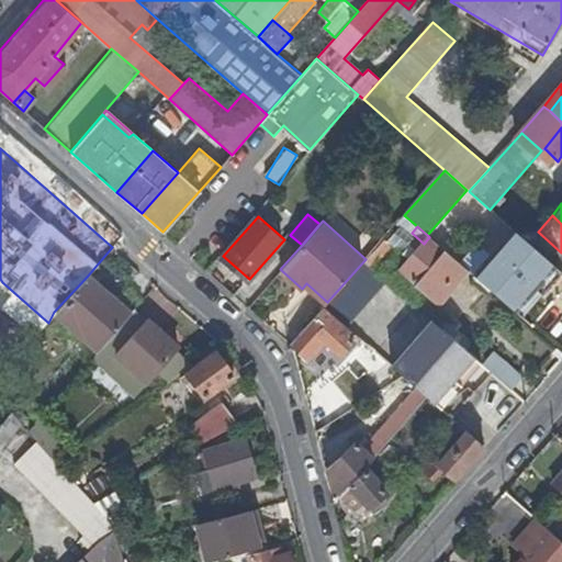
[(513,229),(498,246),(531,276),(526,281),(536,290),(557,268),(555,267),(528,243),(513,229)]
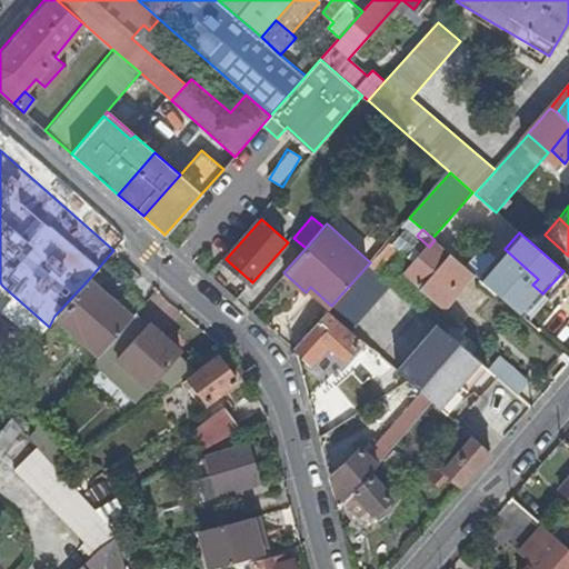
[(568,256),(545,235),(535,246),(562,270),(568,261),(568,256)]
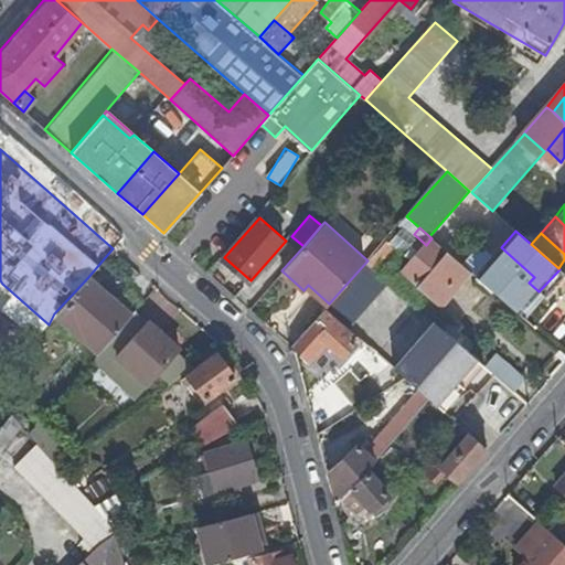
[(387,237),(368,260),(377,269),(397,247),(387,237)]
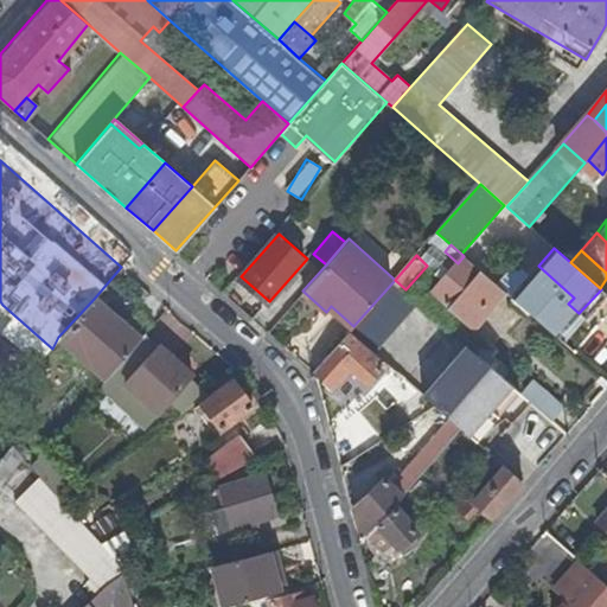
[(481,274),(462,257),(458,263),(449,273),(468,289),(481,274)]
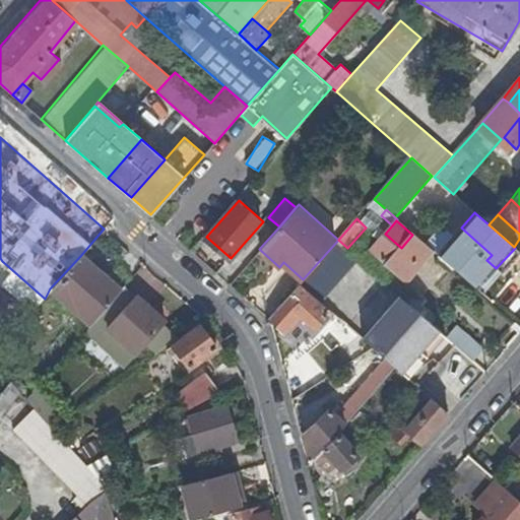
[(461,228),(437,255),(477,290),(497,268),(496,268),(486,260),(492,255),(461,228)]
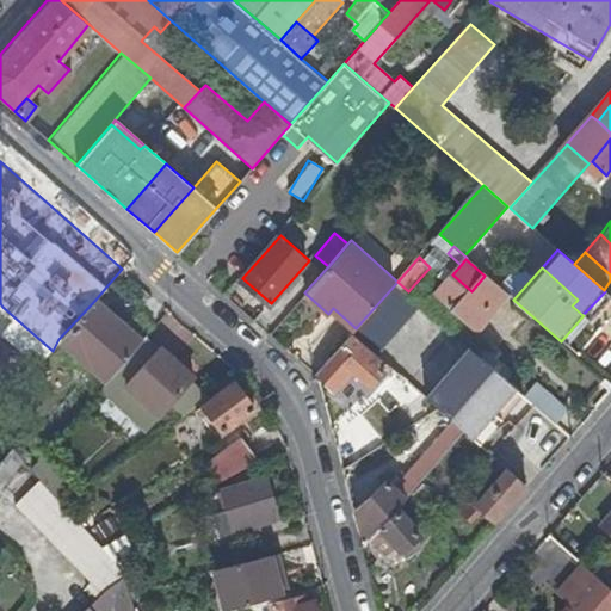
[(471,291),(452,275),(449,278),(444,275),(433,287),(457,307),(471,291)]
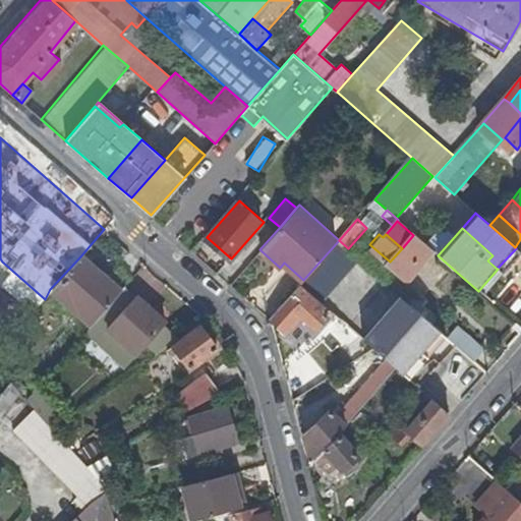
[(414,234),(413,235),(402,248),(390,262),(388,264),(409,282),(435,252),(414,234)]
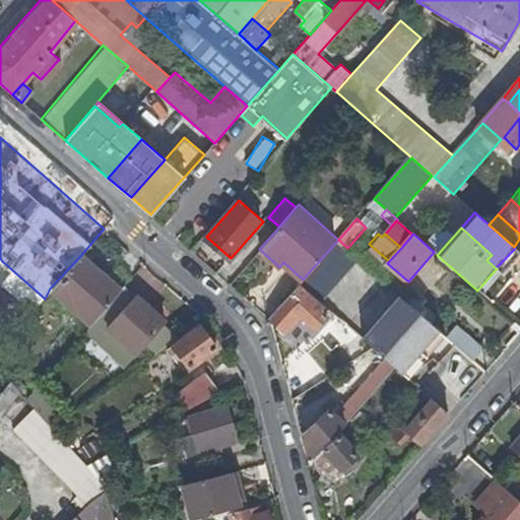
[(347,248),(338,240),(303,279),(301,281),(324,302),(361,259),(347,248)]
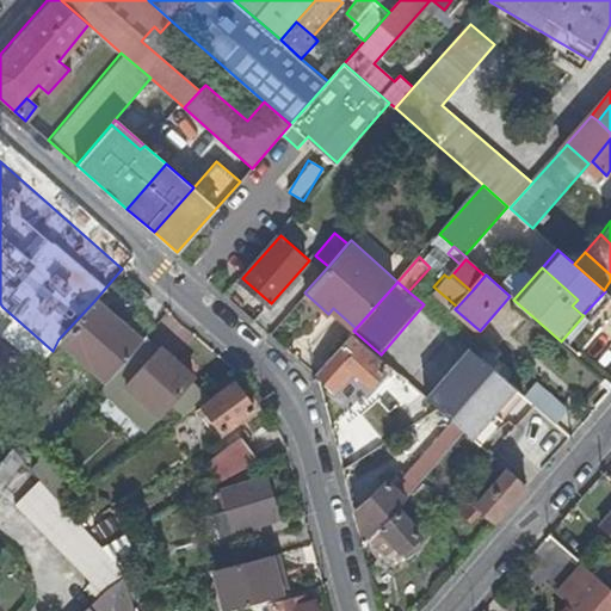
[(141,343),(94,301),(71,326),(59,339),(105,381),(141,343)]
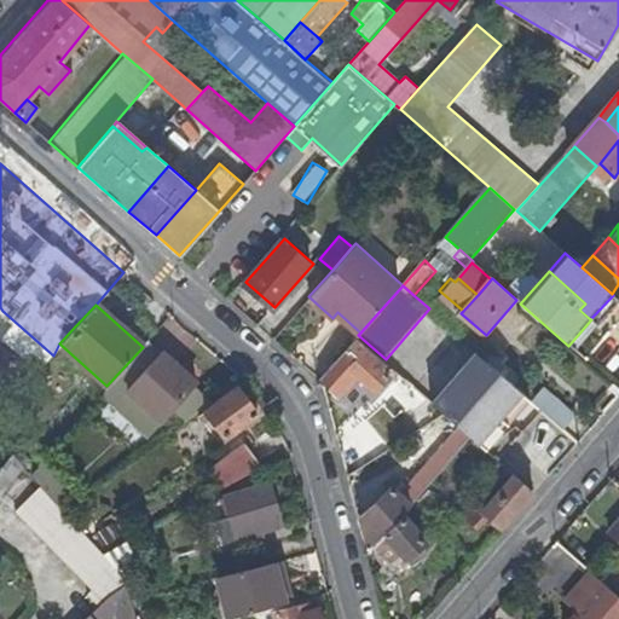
[(358,335),(320,379),(328,385),(340,397),(359,375),(374,388),(385,376),(405,393),(414,383),(386,359),(358,335)]
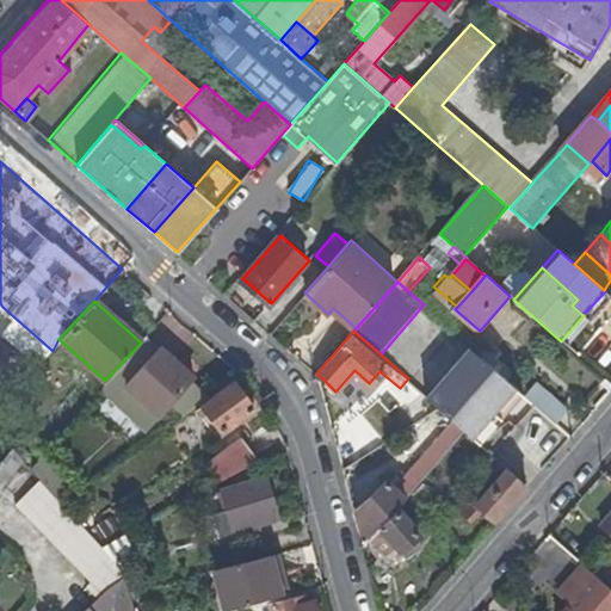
[(105,381),(98,389),(144,432),(176,399),(190,411),(210,395),(147,337),(141,343),(105,381)]
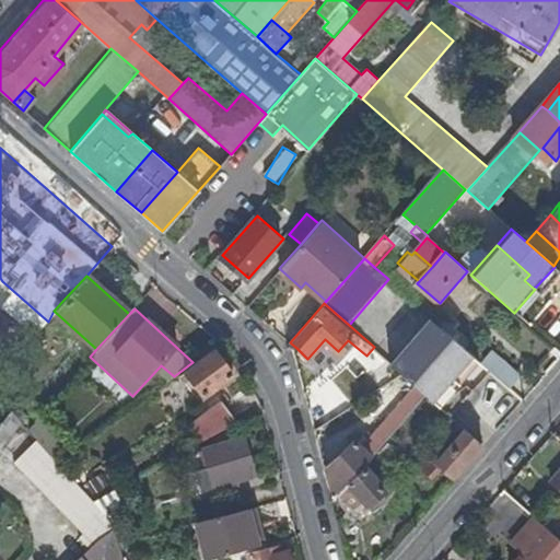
[(432,399),(471,353),(432,318),(393,364),(427,395),(432,399)]
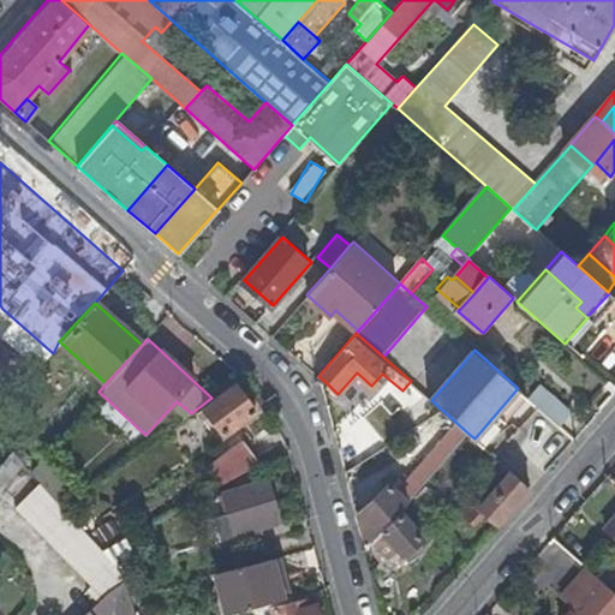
[(544,384),(531,400),(562,428),(577,412),(544,384)]
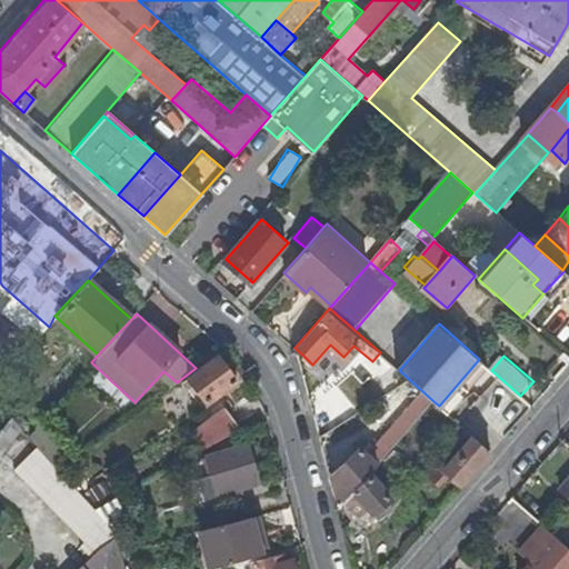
[(218,359),(183,385),(198,406),(206,400),(208,403),(236,383),(218,359)]
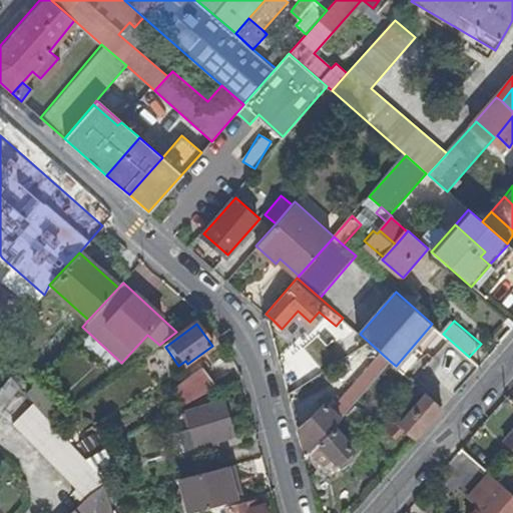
[(432,324),(396,366),(399,369),(435,326),(432,324)]
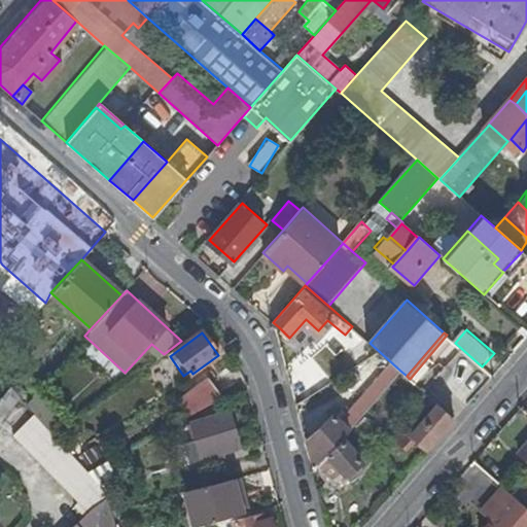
[(387,387),(357,421),(372,433),(415,384),(410,379),(407,376),(401,372),(387,387)]
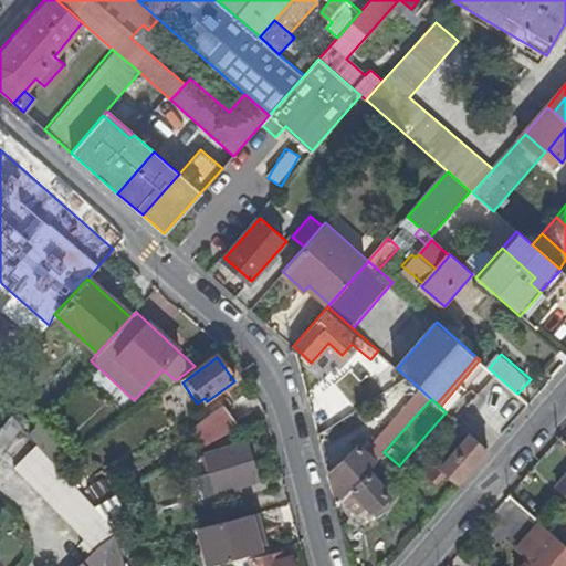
[(202,419),(213,438),(238,425),(228,406),(202,419)]
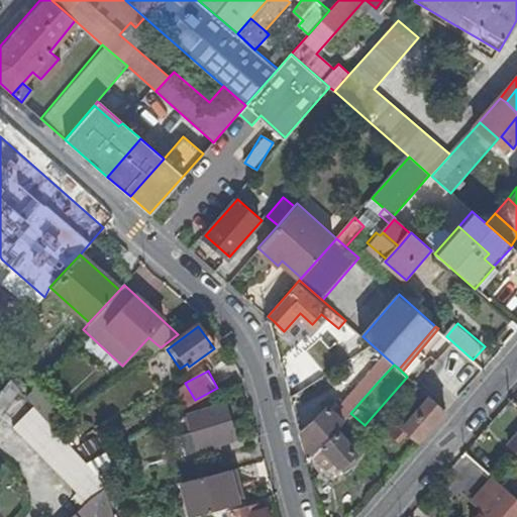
[(334,412),(344,420),(350,413),(380,380),(371,372),(340,406),(334,412)]
